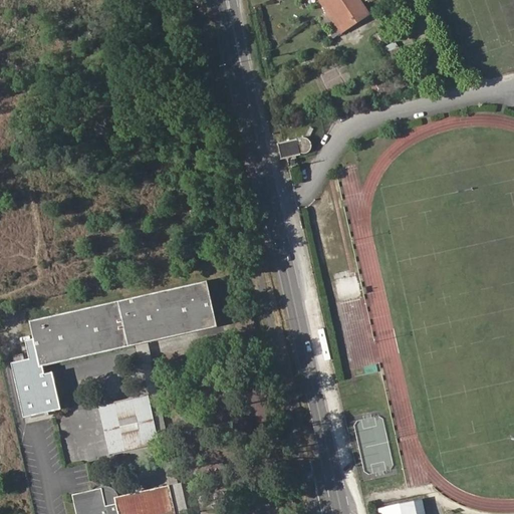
[(368,14),(363,6),(358,0),(318,0),(340,32),(368,14)]
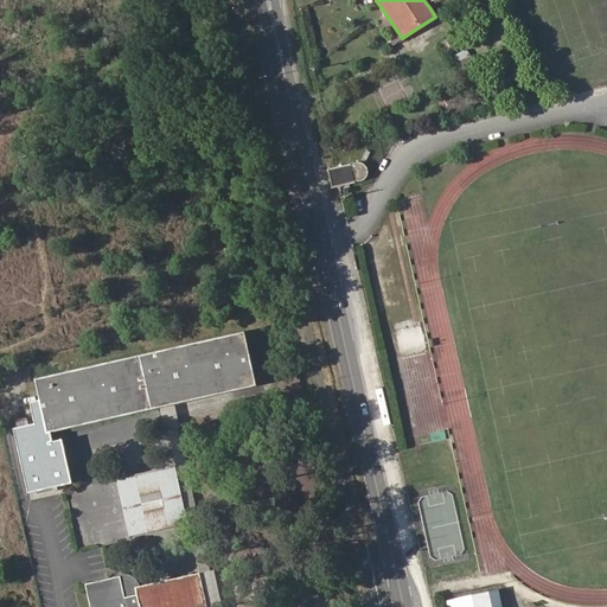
[(352,161),(330,167),(333,184),(356,178),(352,161)]
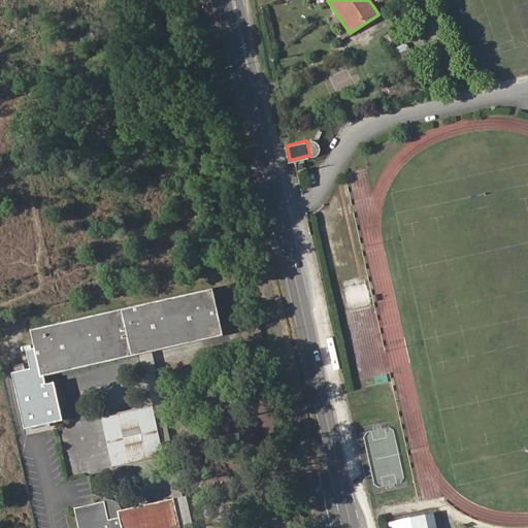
[(212,289),(31,330),(36,350),(41,376),(44,375),(142,354),(146,353),(152,352),(224,335),(212,289)]
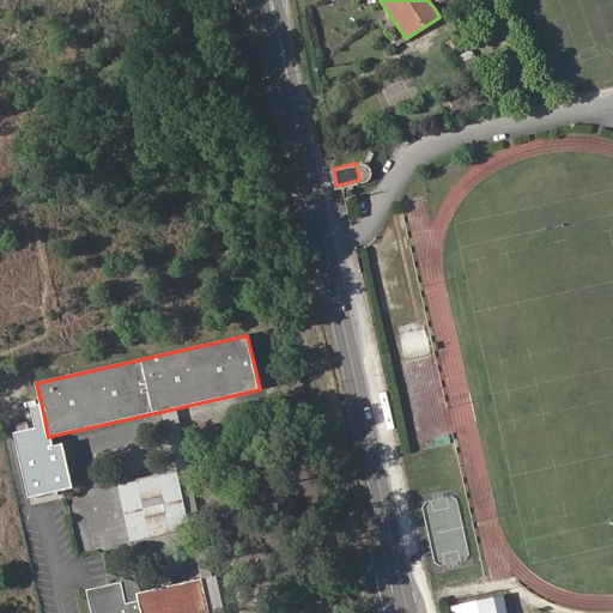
[(48,437),(42,406),(31,408),(36,430),(13,435),(28,499),(73,489),(65,450),(55,453),(54,447),(52,436),(48,437)]
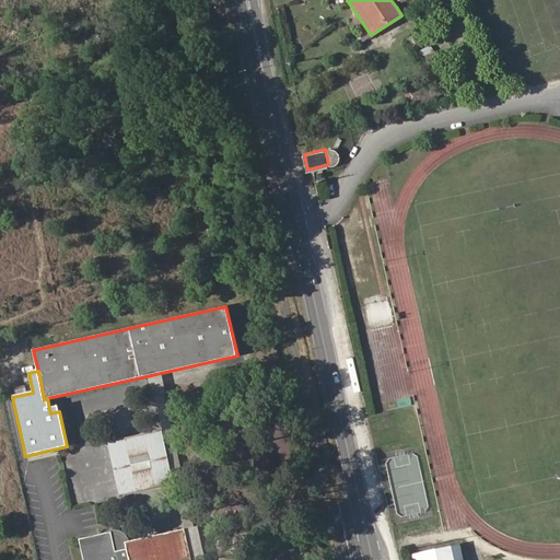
[(201,559),(161,373),(155,374),(151,375),(163,431),(175,485),(185,531),(190,559),(201,559)]
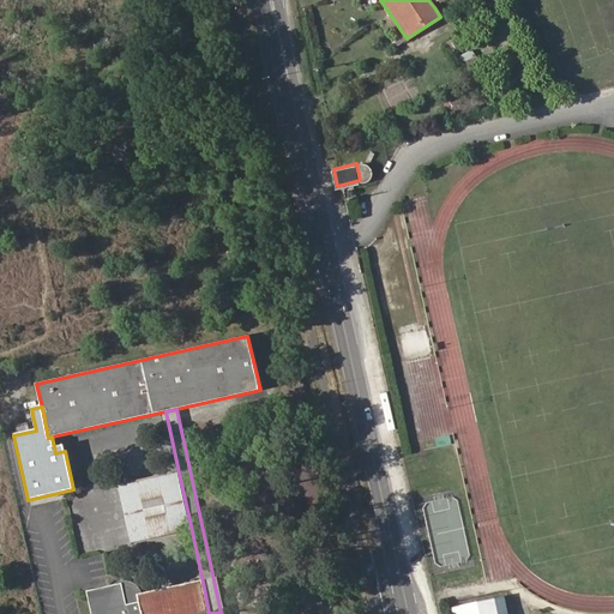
[(120,584),(89,590),(94,613),(209,613),(203,582),(138,596),(138,593),(136,588),(133,585),(131,584),(128,584),(124,584),(120,584)]
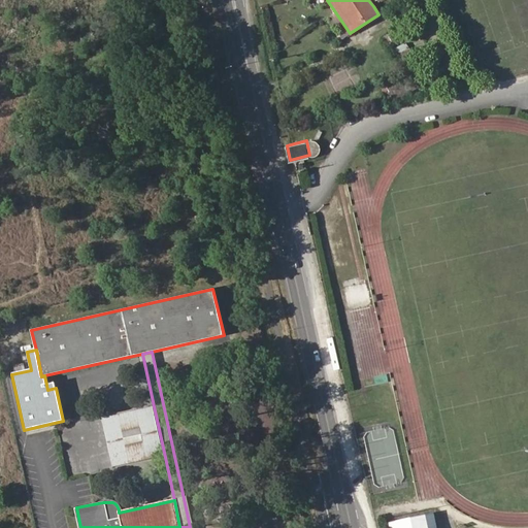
[(439,527),(436,512),(392,522),(393,527),(439,527)]
